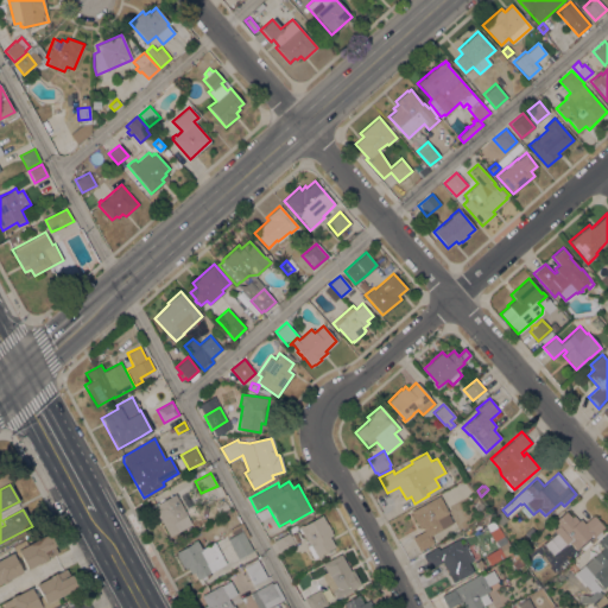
[(181,505),(184,502),(187,508),(183,510),(187,515),(183,518),(188,527),(170,537),(160,520),(158,521),(150,506),(154,504),(154,505),(175,494),(181,505)]
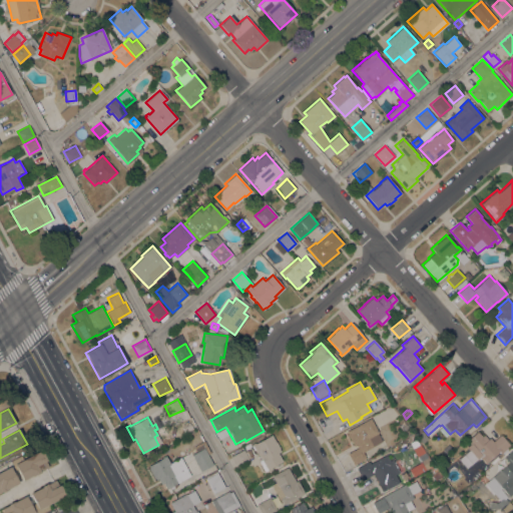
[(354,465),(348,453),(358,448),(356,445),(354,446),(346,432),(371,418),(378,433),(376,434),(380,442),(373,446),(373,447),(363,452),(366,458),(354,465)]
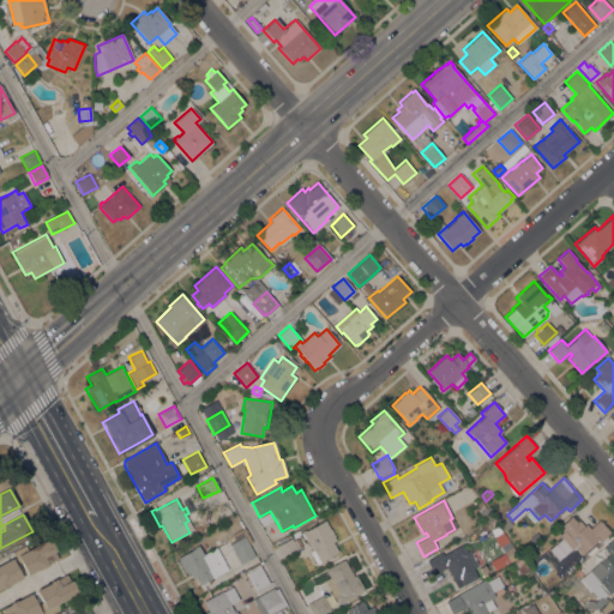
[(512,522),(503,529),(498,522),(506,515),(512,522)]
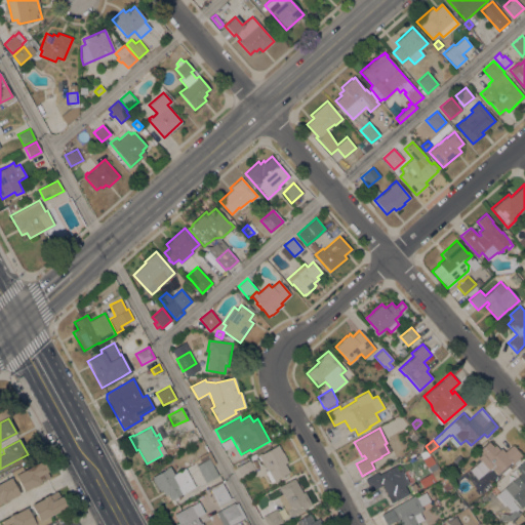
[(522,456),(513,463),(511,461),(499,472),(500,472),(496,475),(491,469),(490,470),(488,468),(487,469),(478,457),(480,454),(477,451),(488,441),(493,446),(495,445),(499,449),(501,448),(505,451),(512,445),(522,456)]
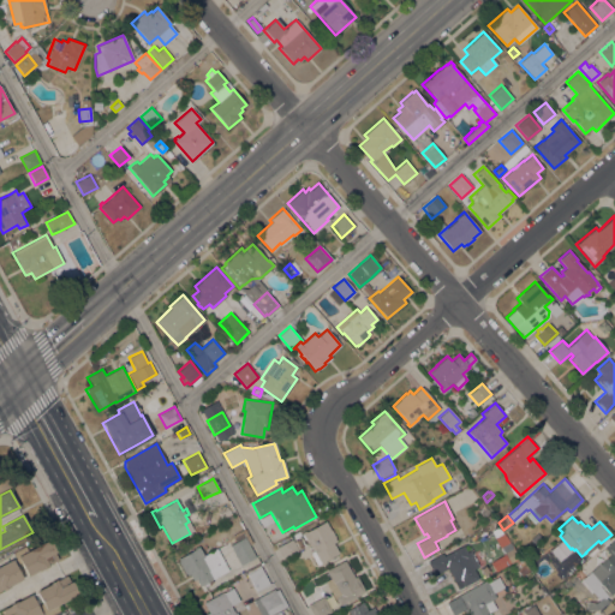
[(305,532),(326,521),(330,530),(335,537),(334,537),(336,542),(333,543),(339,553),(316,565),(310,553),(312,551),(308,543),(305,539),(304,539),(302,535),(302,532),(304,531),(305,532)]
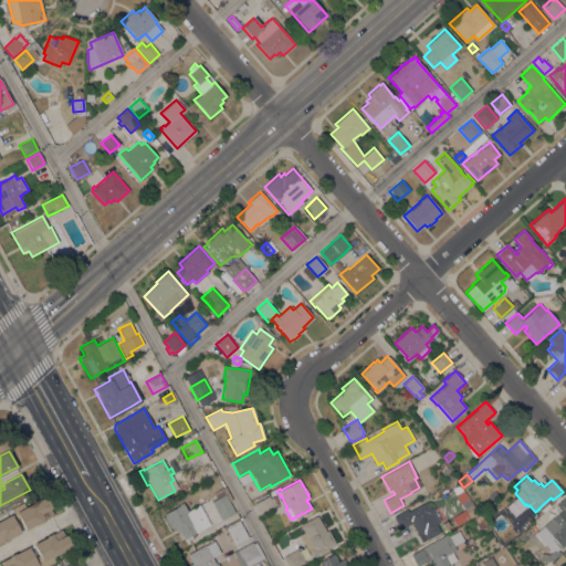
[(457,496),(464,492),(470,504),(462,509),(457,496)]
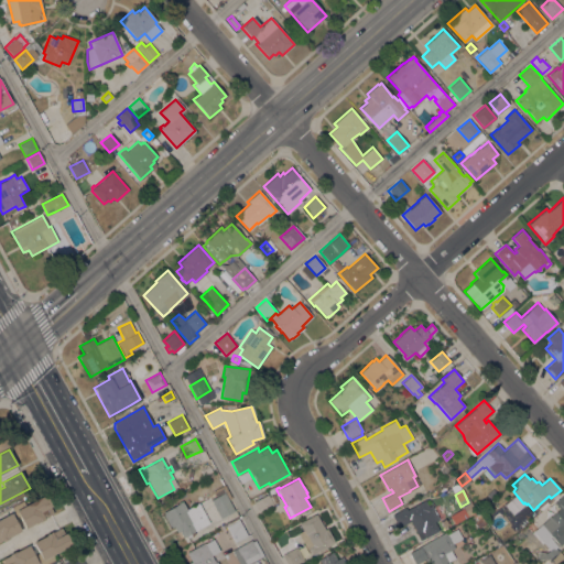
[(234,510),(220,518),(210,500),(224,492),(234,510)]
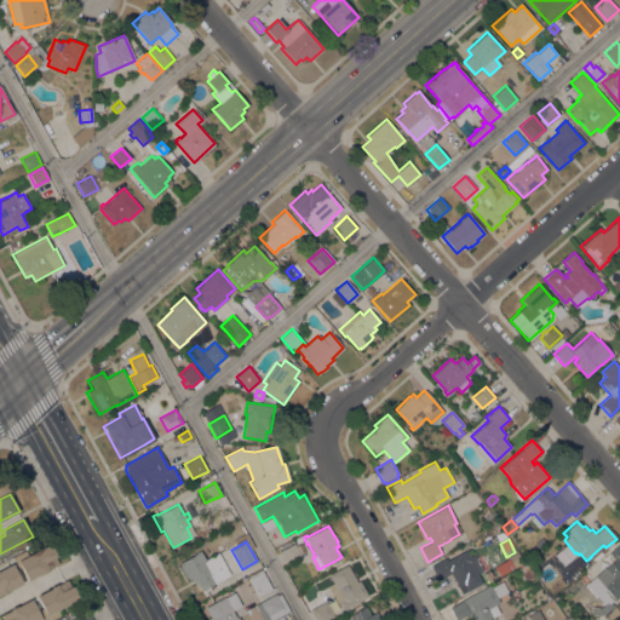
[(619,595),(615,600),(607,591),(601,596),(590,583),(614,560),(608,552),(619,541),(619,595)]
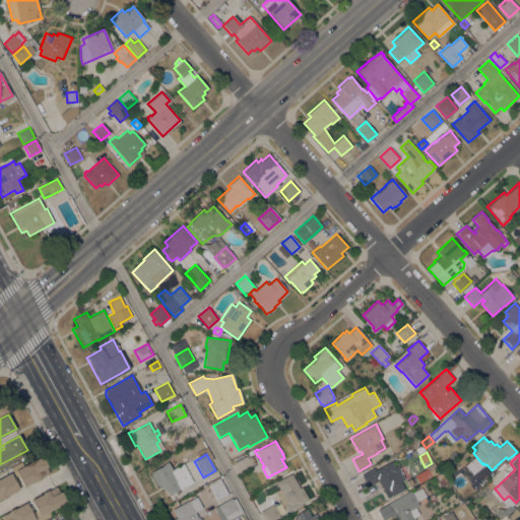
[(252,466),(239,473),(234,462),(247,455),(252,466)]
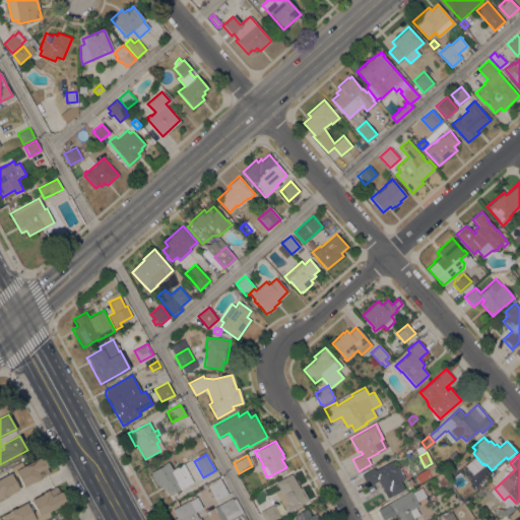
[(23,486),(17,476),(15,477),(10,468),(22,462),(23,465),(42,456),(48,466),(47,467),(50,472),(23,486)]
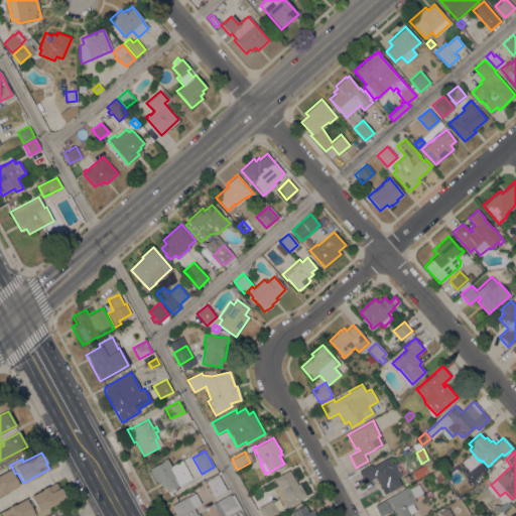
[(170,466),(181,460),(191,479),(177,486),(178,488),(172,492),(170,490),(167,492),(164,486),(162,487),(159,482),(157,483),(156,481),(155,482),(149,471),(150,471),(149,468),(166,458),(170,466)]
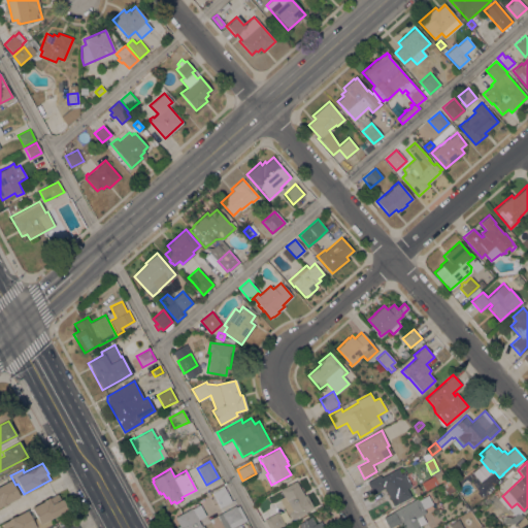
[(397,468),(402,476),(405,475),(411,486),(406,489),(410,497),(398,503),(395,497),(390,499),(384,488),(373,494),(366,482),(380,474),(381,477),(397,468)]
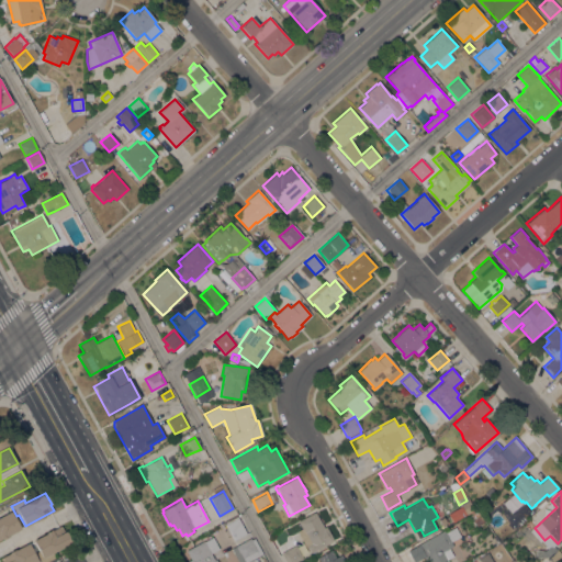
[(470,501),(474,510),(465,515),(460,505),(470,501)]
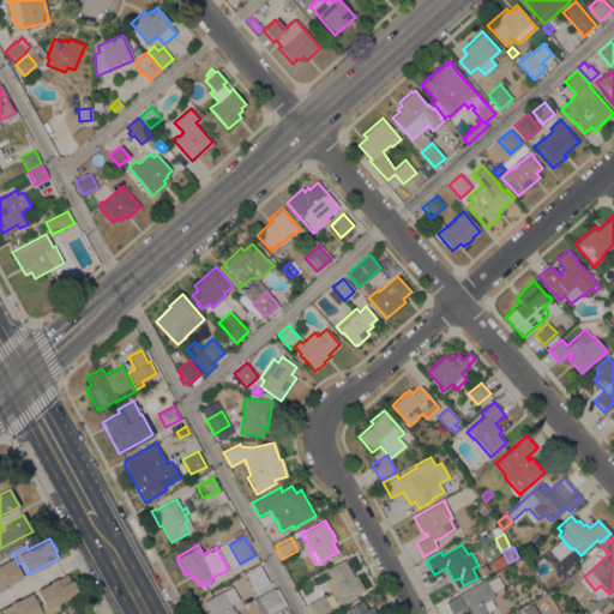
[(0,565),(12,559),(23,578),(8,585),(8,587),(2,590),(2,589),(0,589),(0,565)]
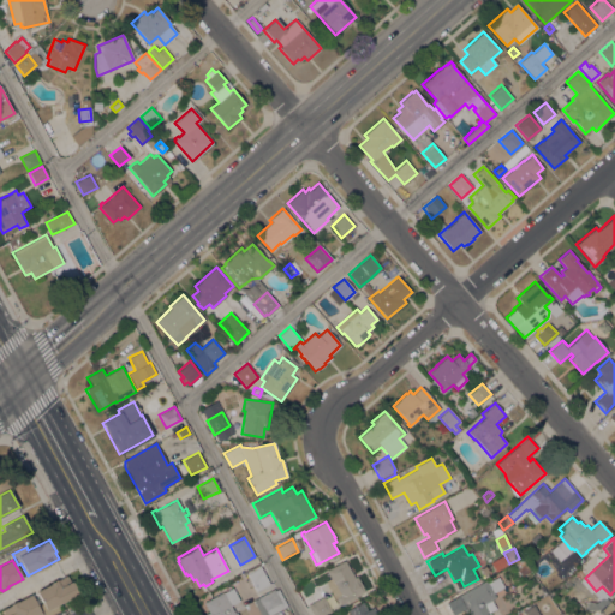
[(324,571),(345,560),(353,578),(357,575),(365,592),(340,605),(336,598),(334,598),(324,581),(329,579),(324,571)]
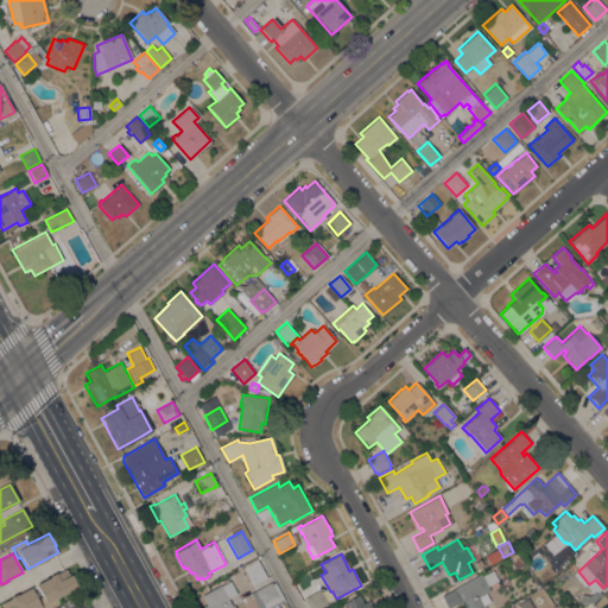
[(524,564),(517,570),(512,563),(514,562),(511,557),(514,553),(518,558),(519,558),(524,564)]
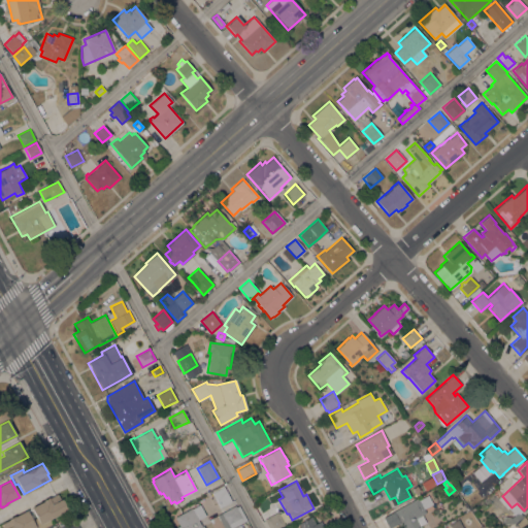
[(231,501),(220,507),(211,493),(224,487),(231,501)]
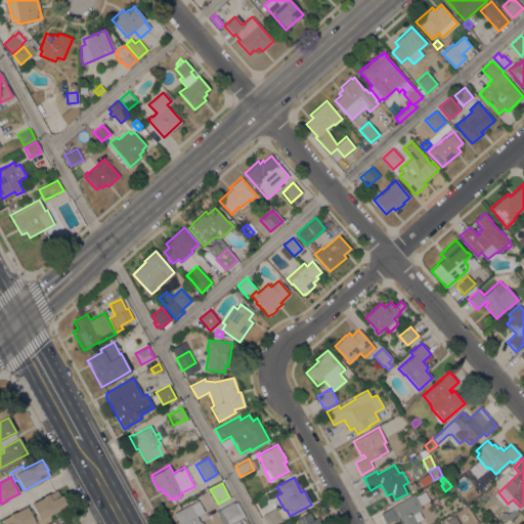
[(56,490),(59,495),(60,495),(67,506),(49,516),(51,520),(43,523),(2,523),(0,520),(26,507),(31,516),(36,514),(31,504),(56,490)]
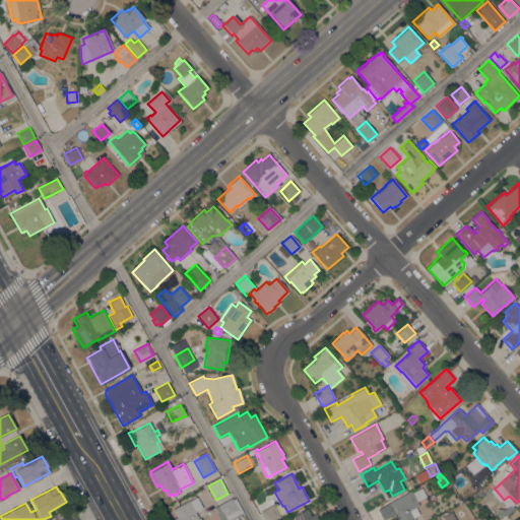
[(388,504),(388,503),(411,491),(418,505),(414,507),(419,515),(410,519),(398,519),(397,518),(394,519),(392,515),(384,519),(382,519),(377,510),(388,504)]
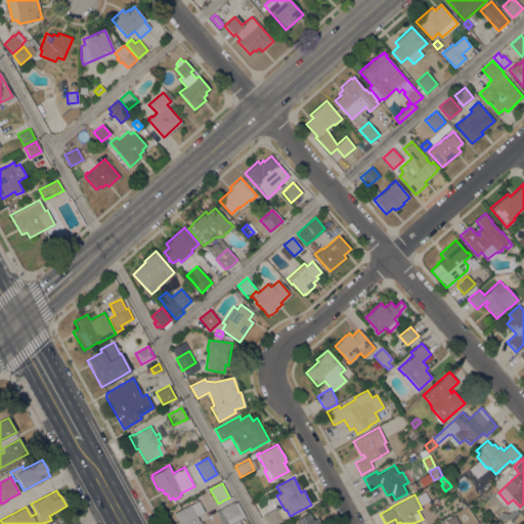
[(175,523),(177,522),(173,513),(198,499),(204,512),(197,516),(201,523),(175,523)]
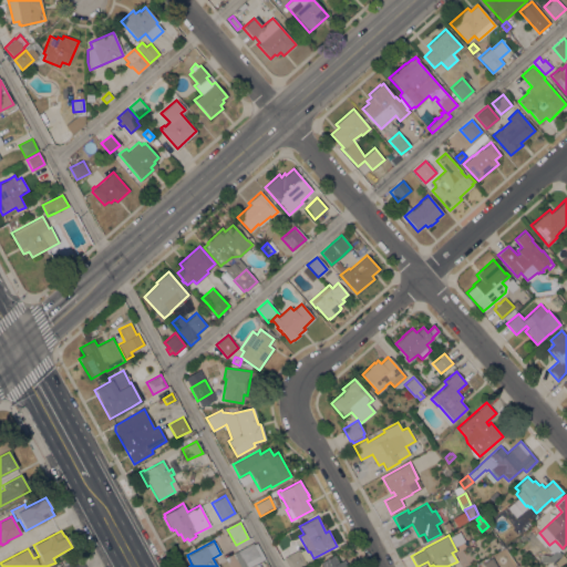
[(264,559),(248,566),(240,566),(234,554),(253,543),(253,545),(255,543),(264,559)]
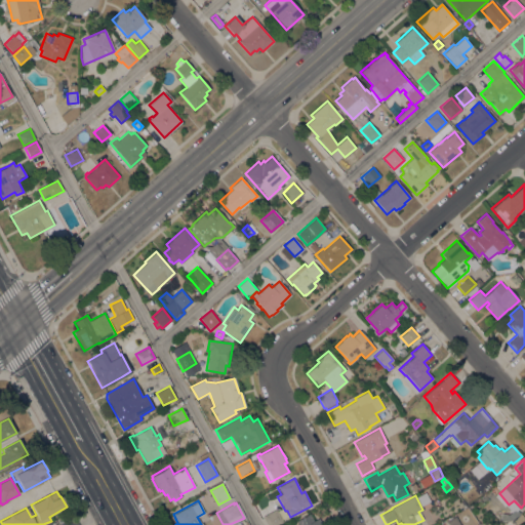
[(277,524),(267,524),(263,516),(276,509),(283,522),(277,524)]
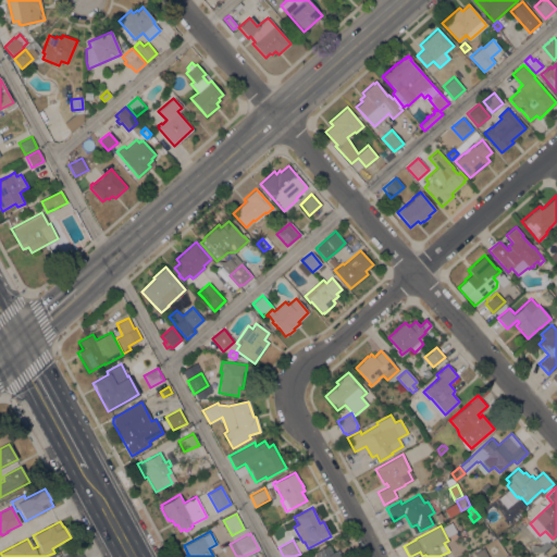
[(543,552),(531,553),(533,545),(536,545),(537,547),(547,540),(552,544),(543,552)]
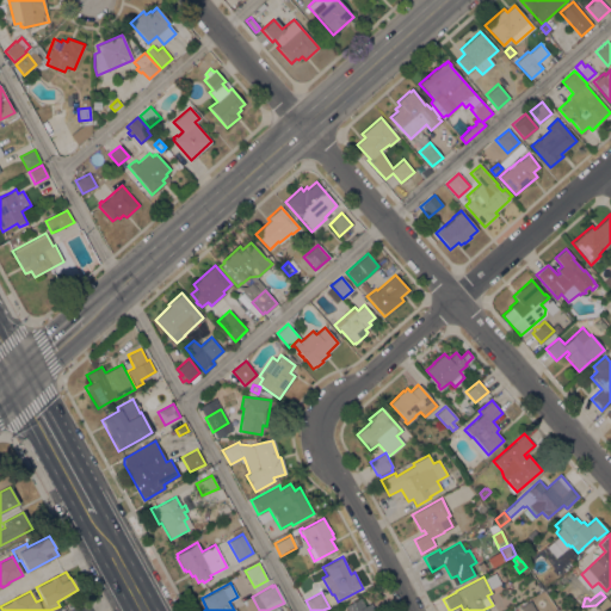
[(347,610),(345,606),(362,597),(366,605),(370,603),(374,610),(347,610)]
